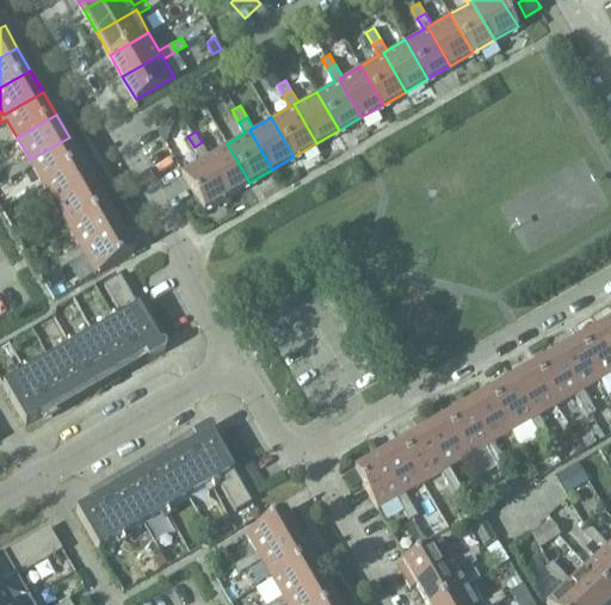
[(32,164),(43,181),(82,159),(69,137),(30,160),(28,155),(17,162),(22,171),(32,164)]
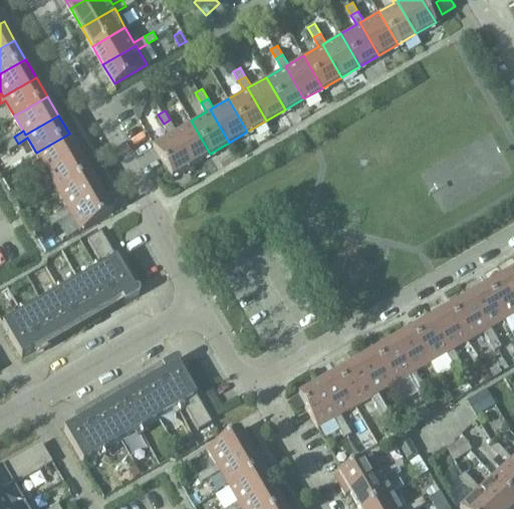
[(172,176),(191,164),(172,132),(176,130),(170,119),(164,123),(169,134),(153,143),(172,176)]
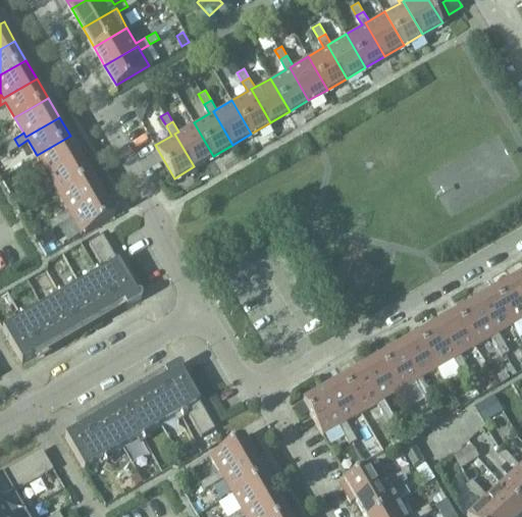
[(174,134),(194,166),(213,156),(194,122),(178,132),(174,134)]
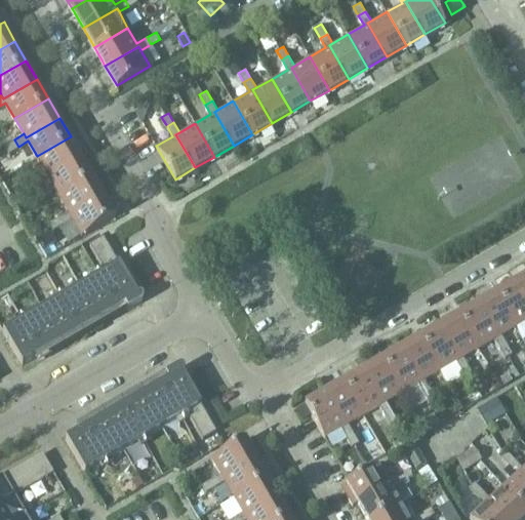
[(48,175),(82,156),(71,136),(37,156),(46,172),(48,175)]
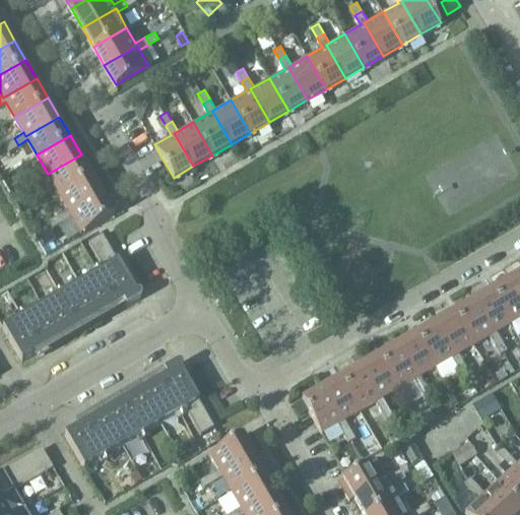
[(4,143),(8,150),(18,145),(14,138),(4,143)]
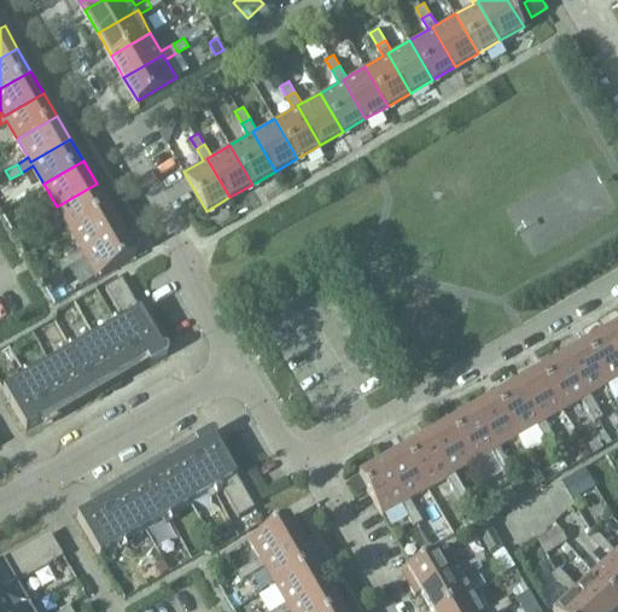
[(59,211),(70,229),(109,207),(97,184),(57,207),(54,203),(42,209),(47,217),(59,211)]
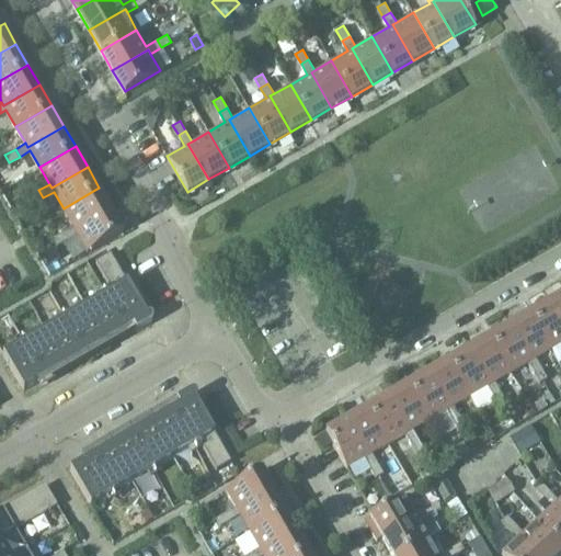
[(76,229),(111,208),(99,188),(64,208),(73,225),(76,229)]
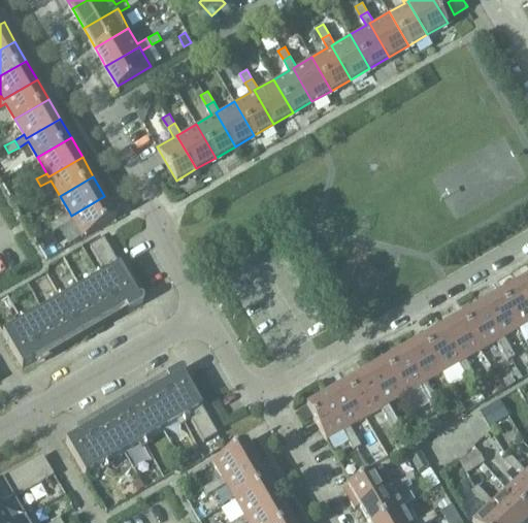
[(40,186),(36,178),(27,185),(31,191),(40,186)]
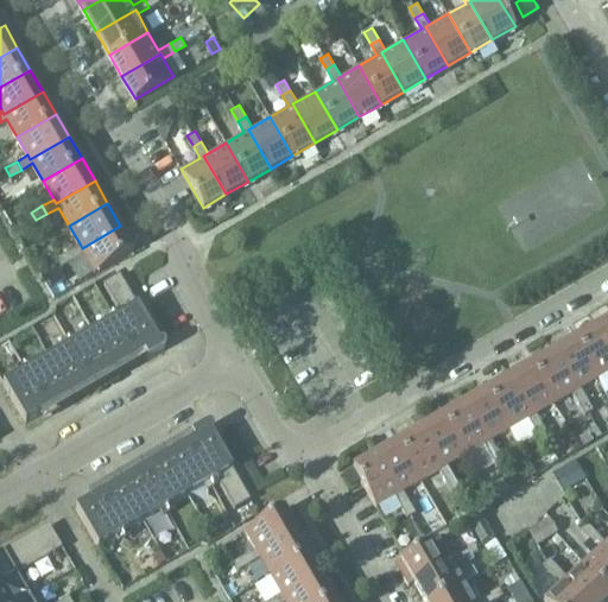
[(133,248),(120,226),(82,248),(80,244),(68,249),(73,258),(84,252),(95,271),(133,248)]
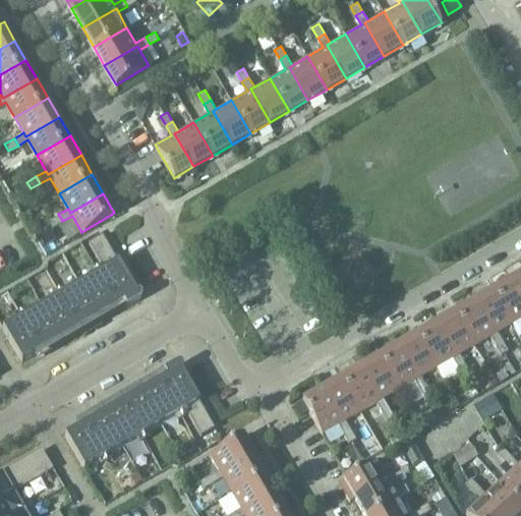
[(49,220),(53,227),(62,221),(58,214),(49,220)]
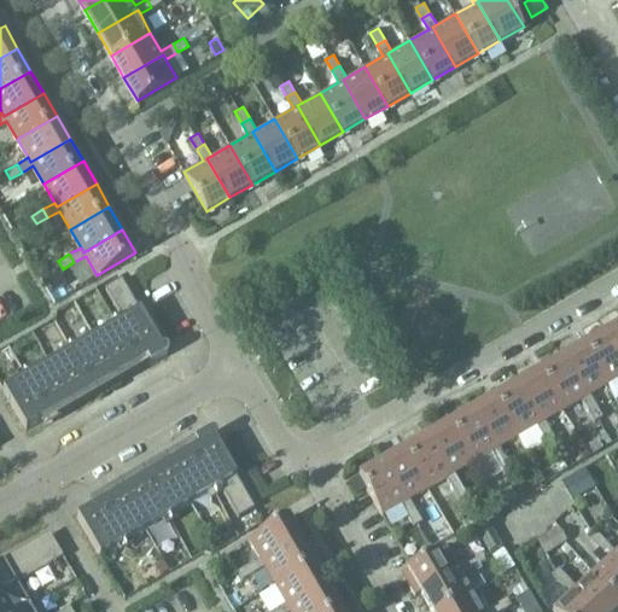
[(60,270),(46,279),(51,289),(66,280),(60,270)]
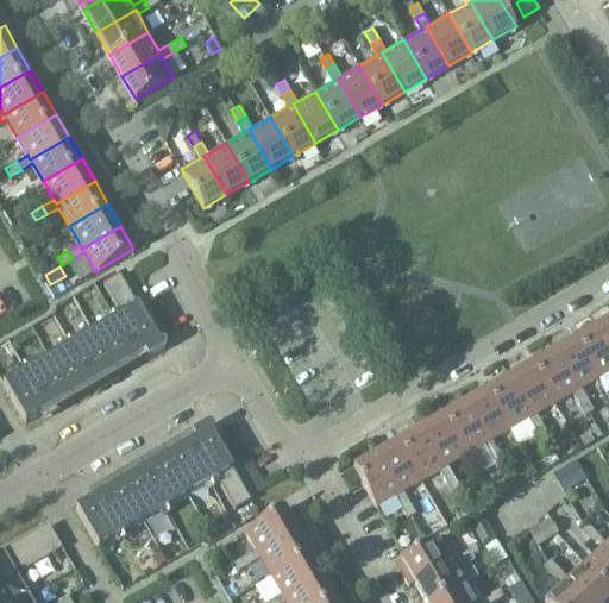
[(121,291),(129,288),(119,272),(104,282),(113,297),(121,291)]
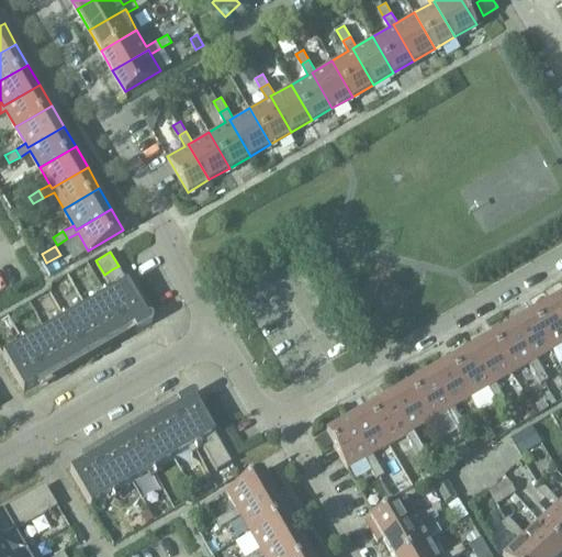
[(104,275),(112,289),(127,280),(119,266),(112,269),(104,275)]
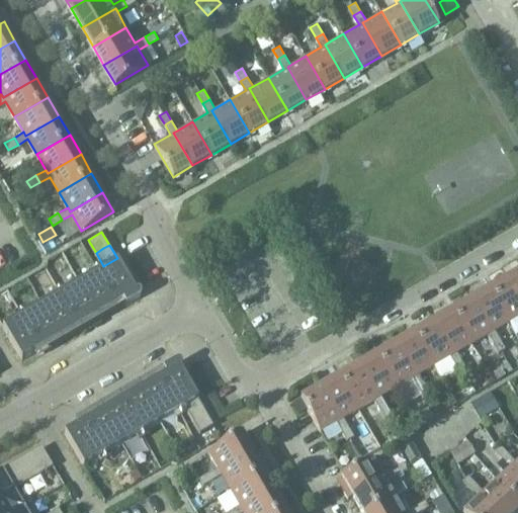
[(117,258),(60,290),(3,324),(22,357),(123,298),(126,304),(140,295),(117,258)]
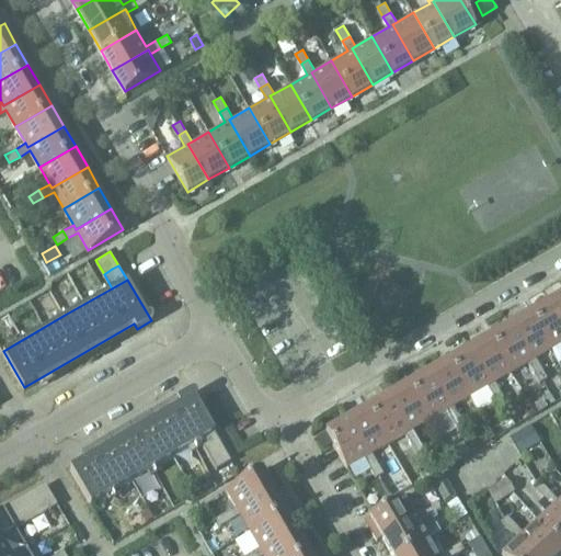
[(560,315),(560,293),(551,298),(560,315)]
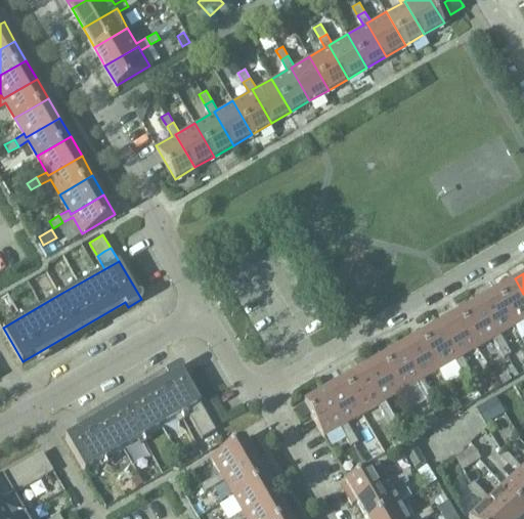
[(523,294),(515,278),(496,290),(516,323),(523,317),(523,294)]
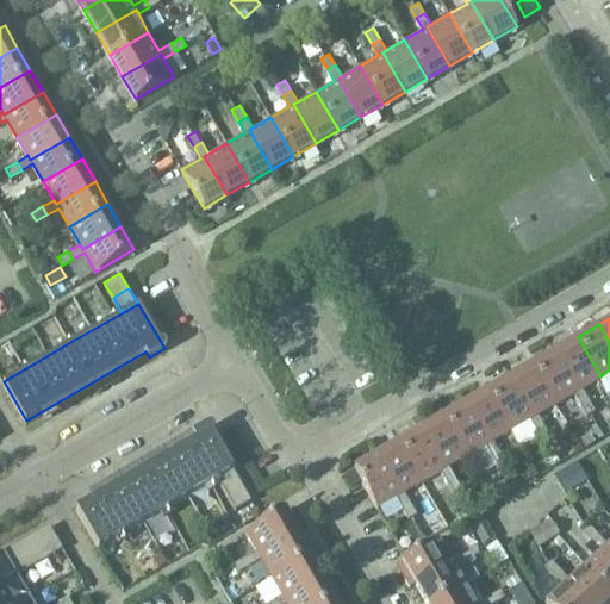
[(578,390),(582,387),(601,377),(578,337),(555,350),(578,390)]
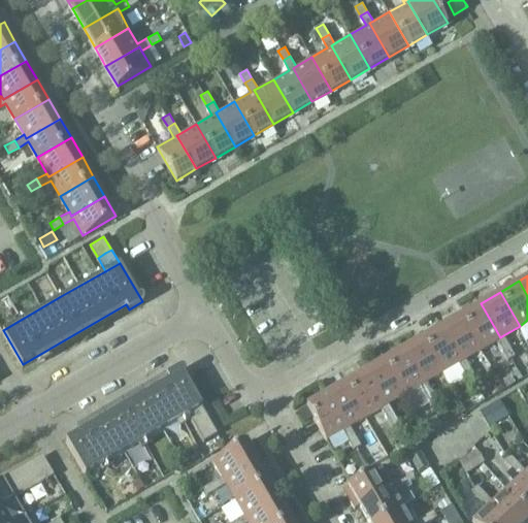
[(481,303),(461,315),(481,348),(497,339),(502,349),(509,345),(503,335),(500,337),(481,303)]
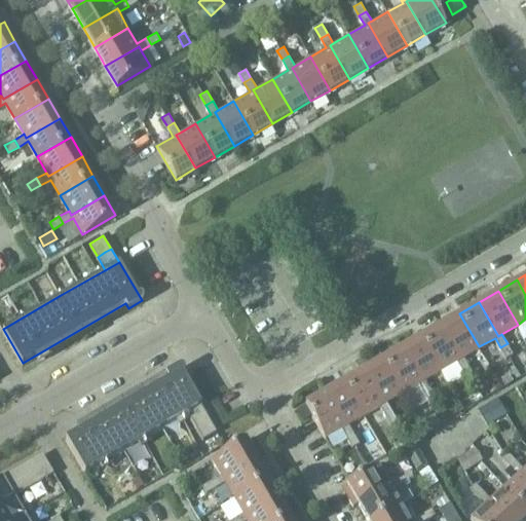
[(460,358),(463,356),(479,346),(459,313),(441,325),(460,358)]
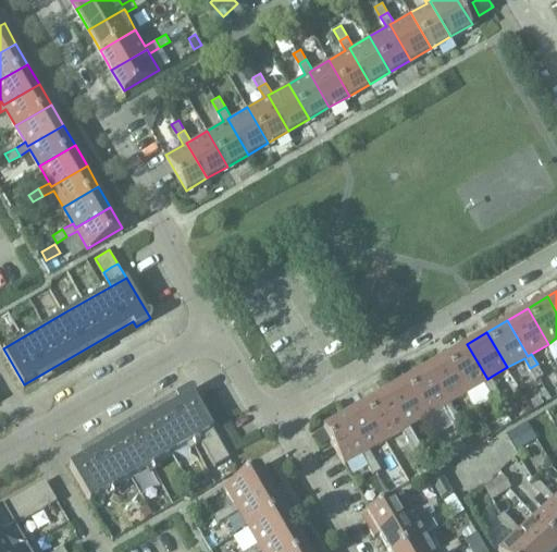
[(491,377),(487,379),(467,344),(446,355),(467,391),(483,381),(490,392),(496,388),(491,377)]
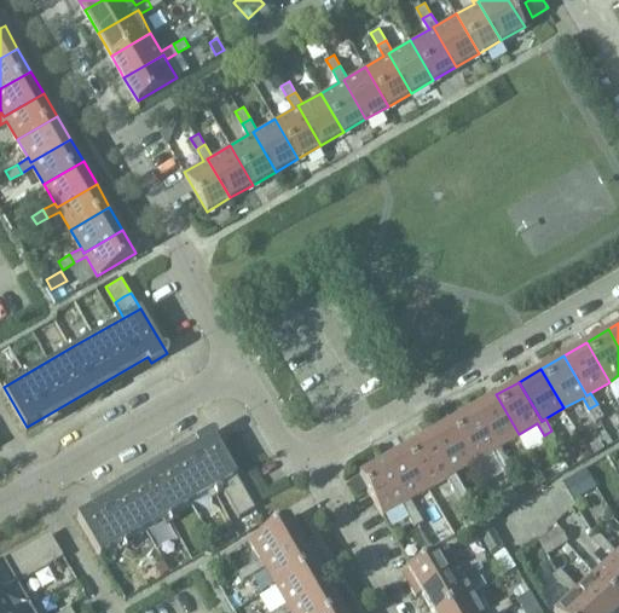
[(496,447),(501,445),(519,434),(496,394),(473,408),(496,447)]
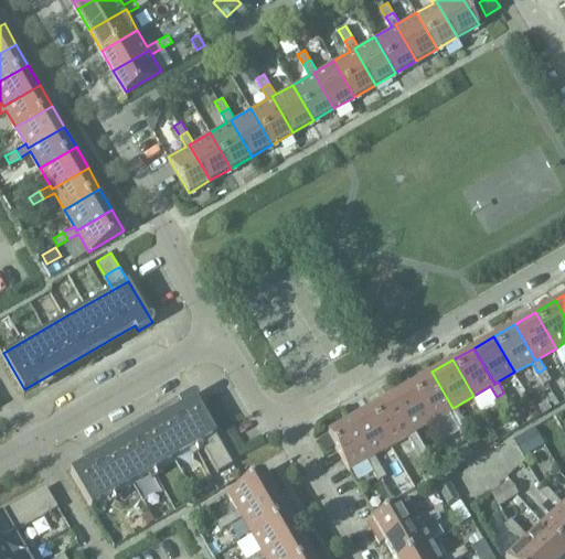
[(543,383),(551,378),(545,368),(537,373),(543,383)]
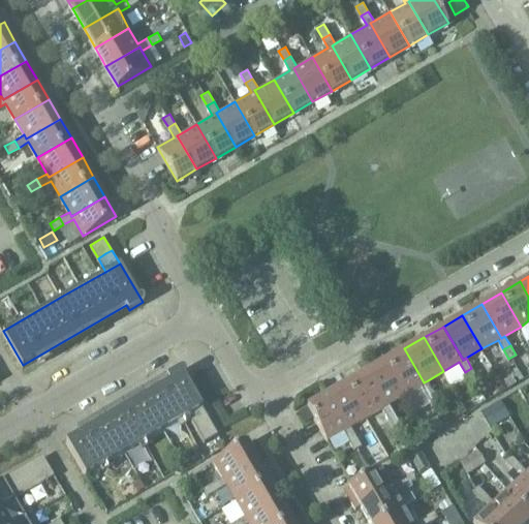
[(404,348),(385,360),(405,394),(421,384),(426,394),(433,390),(428,380),(424,382),(404,348)]
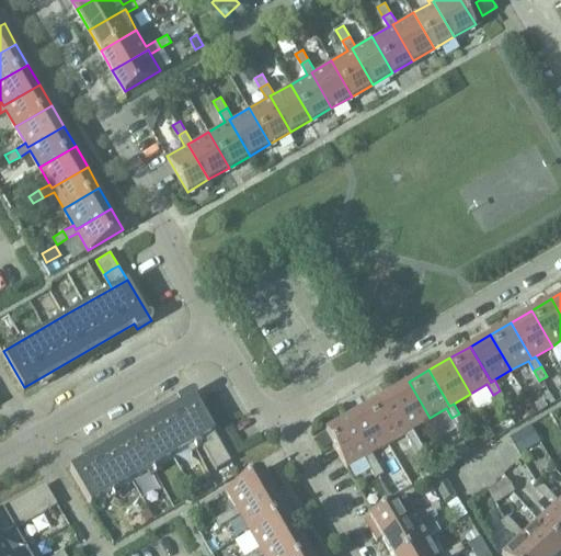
[(409,430),(412,428),(430,418),(409,382),(388,394),(409,430)]
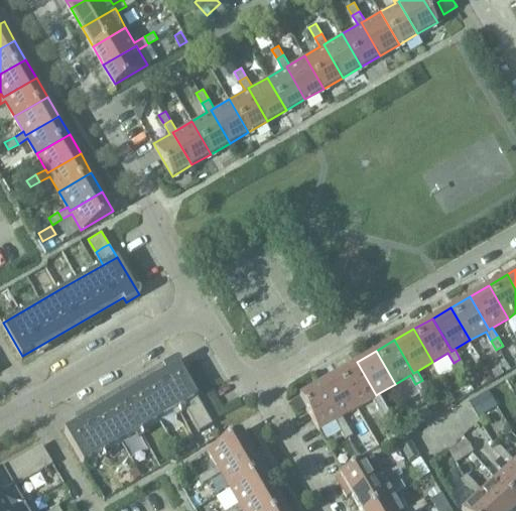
[(504,356),(500,358),(507,370),(511,367),(504,356)]
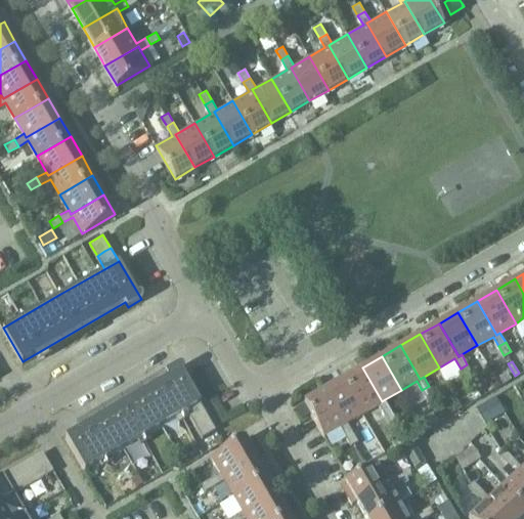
[(168,376),(85,424),(66,436),(85,469),(201,402),(179,363),(165,372),(168,376)]
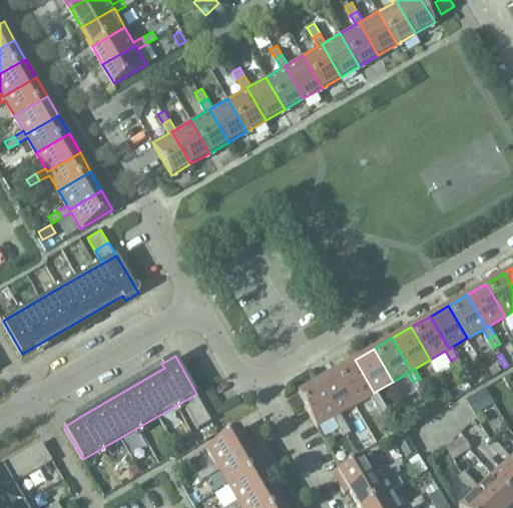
[(456,370),(463,366),(457,357),(451,361),(456,370)]
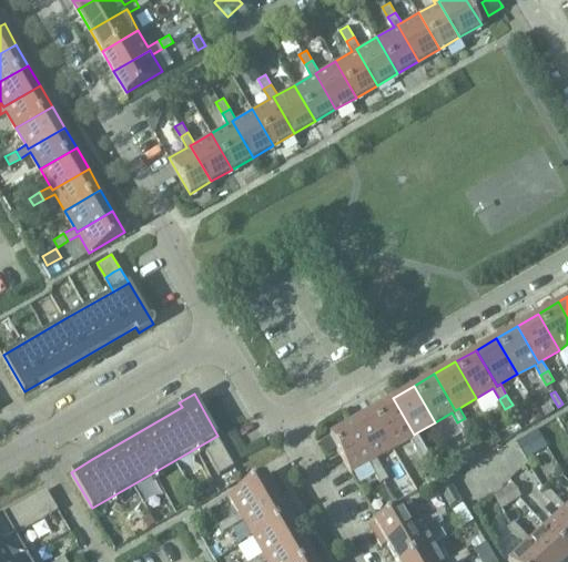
[(393,398),(372,410),(393,447),(409,437),(416,447),(424,442),(417,432),(414,435),(393,398)]
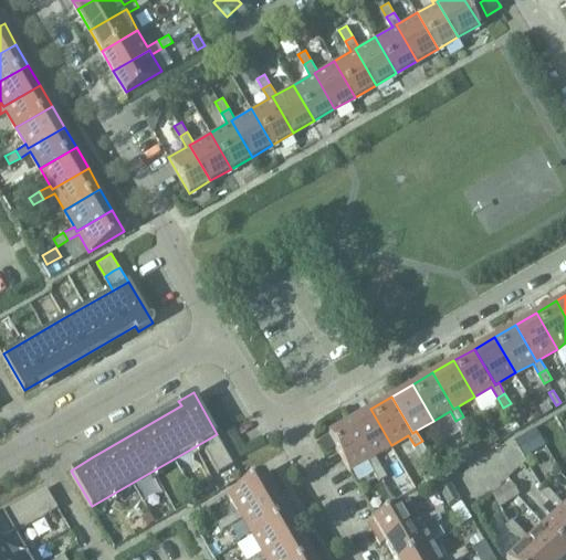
[(396,453),(391,445),(370,409),(350,421),(371,456),(375,454),(379,462),(396,453)]
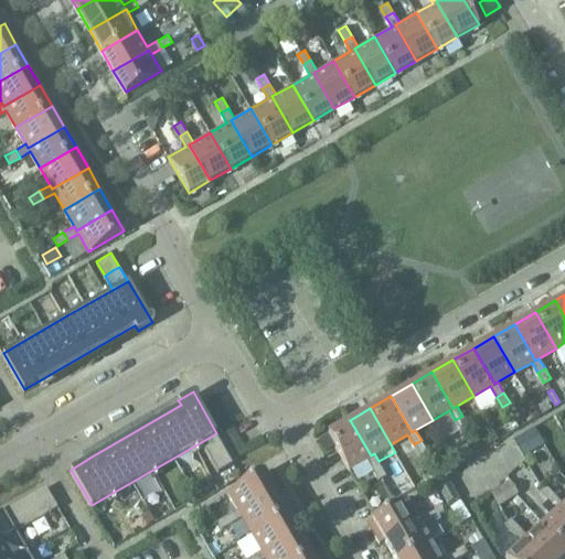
[(455,420),(461,431),(469,427),(462,416),(455,420)]
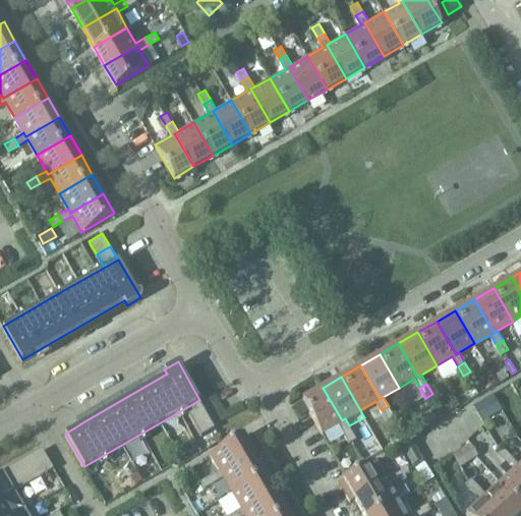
[(350,428),(349,425),(345,418),(342,420),(323,388),(302,399),(322,432),(338,422),(344,433),(350,428)]
